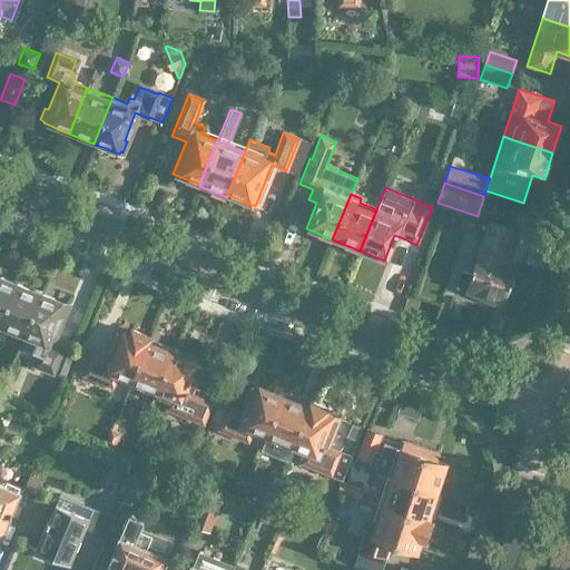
[(461,271),(454,287),(465,292),(465,293),(478,297),(478,301),(495,306),(497,303),(503,305),(516,267),(504,264),(510,247),(512,248),(518,234),(514,233),(516,232),(511,229),(517,213),(494,206),(491,215),(479,212),(478,216),(482,217),(475,236),(487,239),(481,255),(478,254),(471,275),(461,271)]
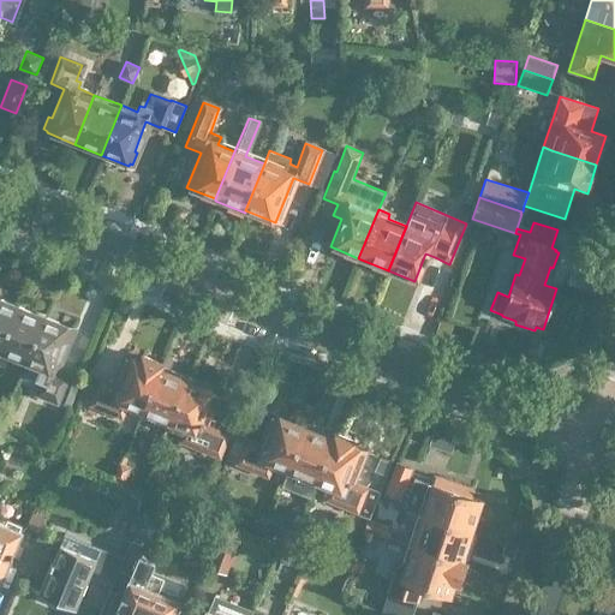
[(0,347),(17,308),(0,300),(0,347)]
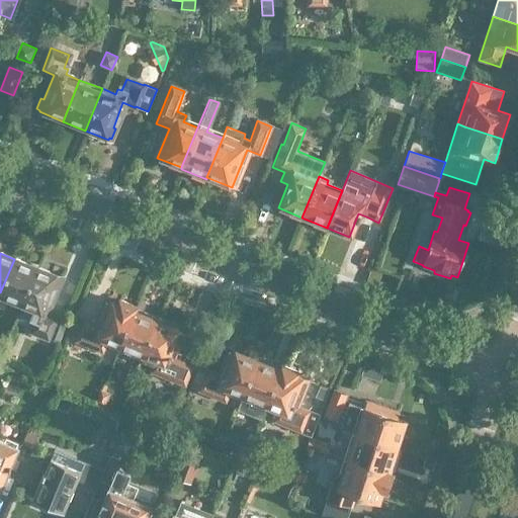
[(0,292),(0,300),(19,310),(36,268),(14,259),(0,292)]
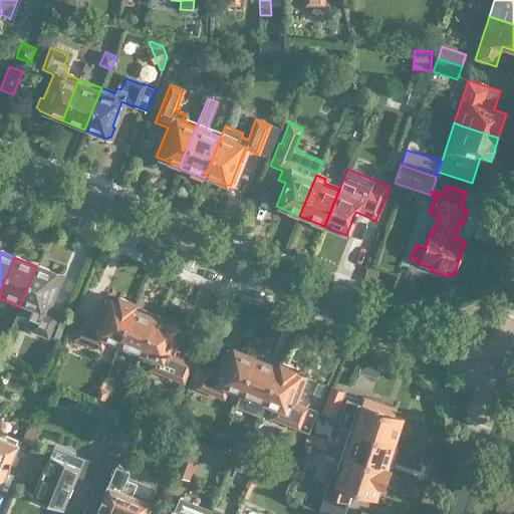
[(36,266),(19,307),(32,312),(31,317),(34,318),(29,330),(46,337),(55,316),(45,311),(55,286),(57,288),(61,278),(58,276),(59,275),(36,266)]
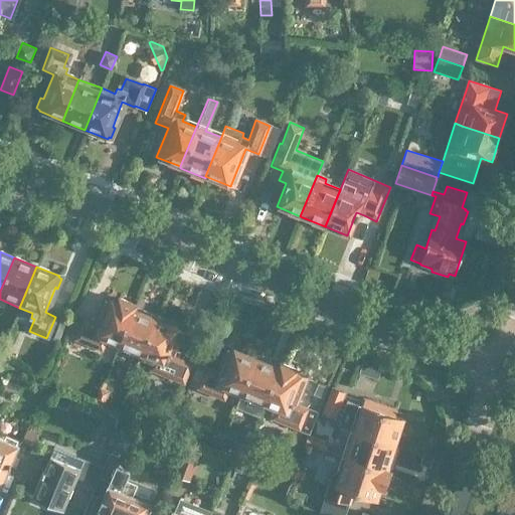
[(117,349),(133,310),(135,305),(119,299),(117,304),(109,301),(99,326),(83,320),(74,340),(102,351),(106,342),(116,346),(116,348),(117,349)]
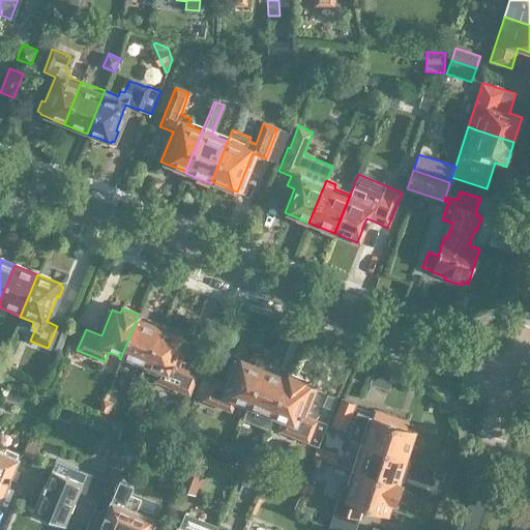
[(131,360),(145,366),(162,326),(147,320),(146,323),(137,319),(120,359),(130,363),(131,360)]
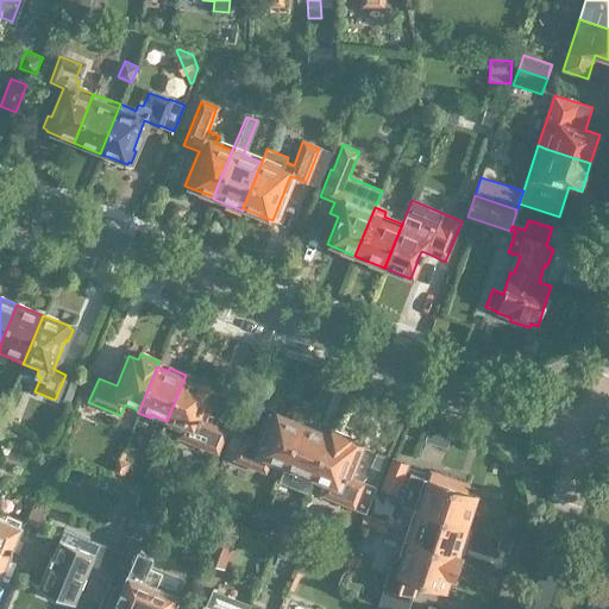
[(186,375),(167,421),(181,426),(176,437),(219,454),(228,429),(200,419),(212,389),(201,384),(202,381),(186,375)]
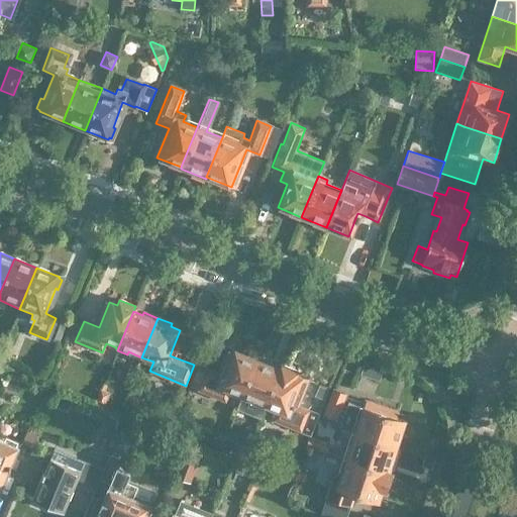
[(239,398),(255,358),(242,353),(241,355),(230,351),(220,376),(206,370),(197,390),(224,401),(227,393),(239,398)]
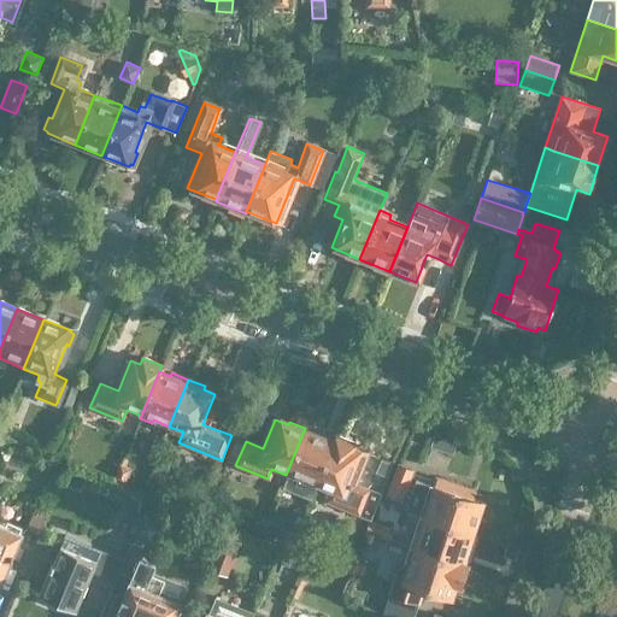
[(288,476),(283,487),(312,499),(317,487),(316,487),(315,486),(335,436),(335,435),(331,442),(323,439),(323,435),(306,429),(305,428),(286,475),(288,476)]
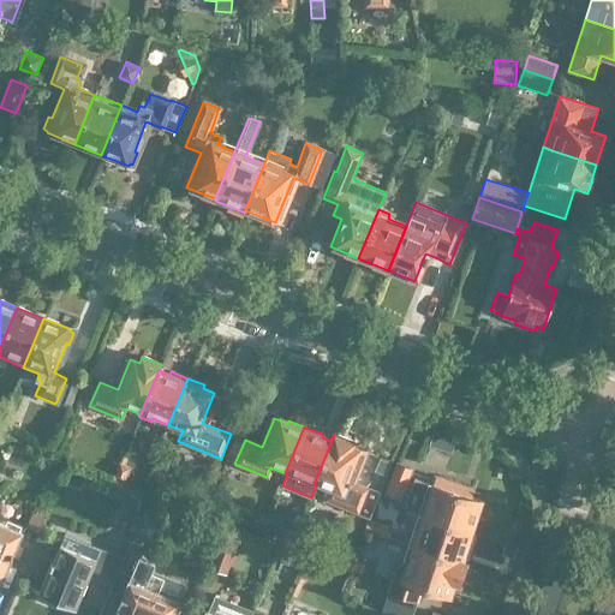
[(334,435),(314,484),(315,485),(316,485),(329,491),(326,501),(357,513),(369,518),(370,518),(381,490),(350,478),(360,452),(348,447),(351,441),(334,435)]
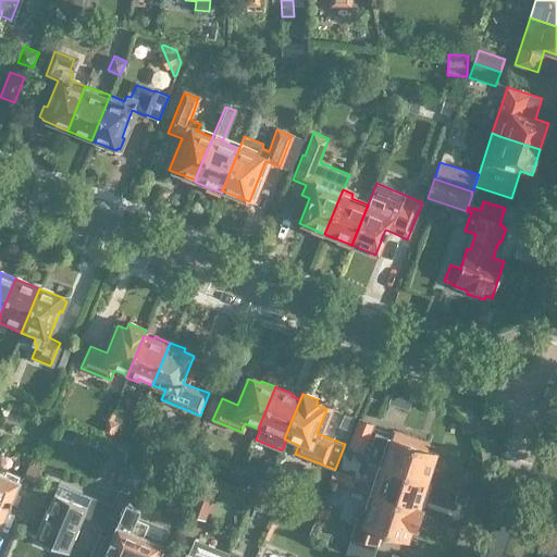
[(349,444),(363,450),(374,424),(359,419),(349,444)]
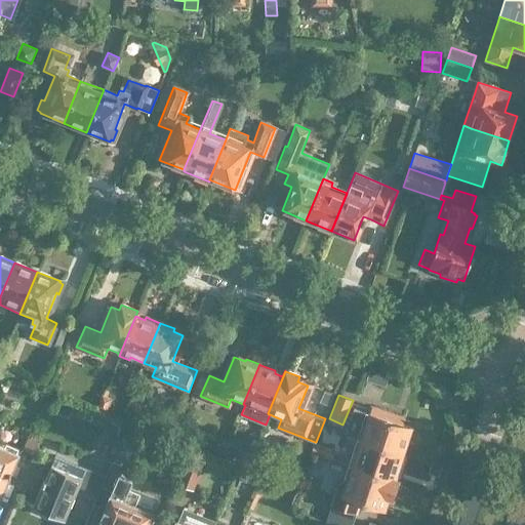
[(103,396),(97,408),(106,412),(111,399),(103,396)]
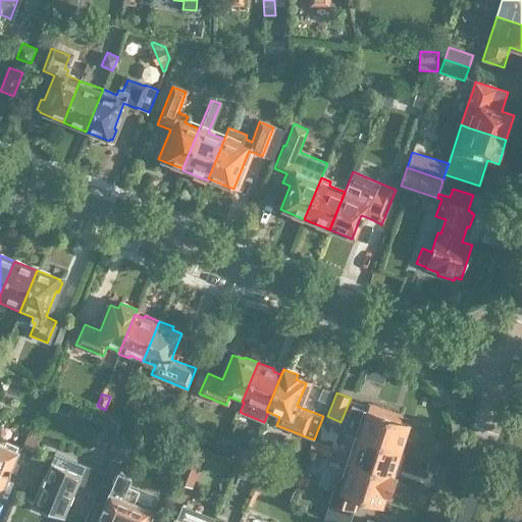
[(352,407),(344,432),(359,436),(358,438),(399,452),(407,426),(398,423),(401,416),(369,406),(367,411),(352,407)]
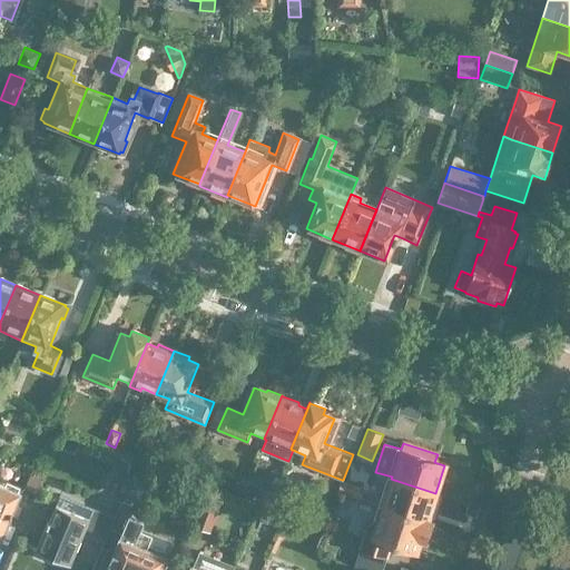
[(26,487),(37,491),(43,473),(32,469),(26,487)]
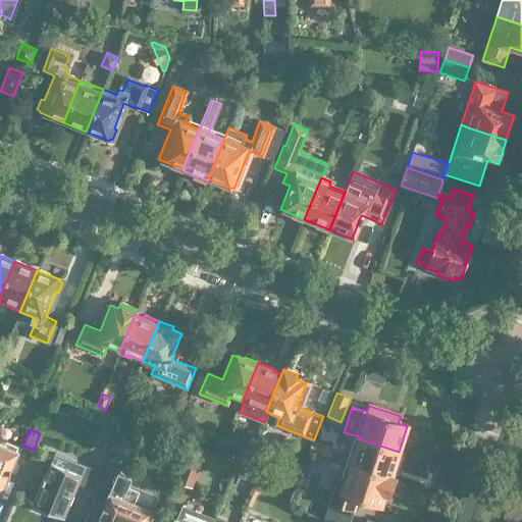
[(399,452),(358,438),(353,454),(350,453),(346,463),(390,477),(399,452)]
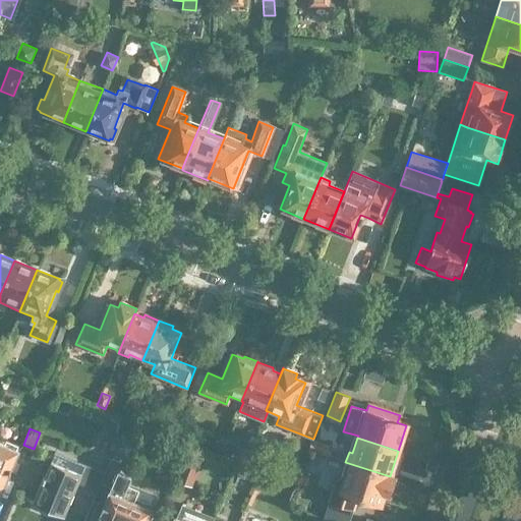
[(309,449),(327,455),(330,445),(313,439),(312,439),(309,449)]
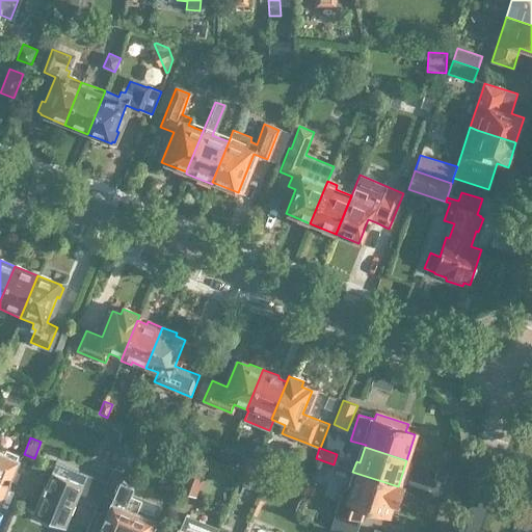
[(0,452),(0,502),(18,460),(0,452)]
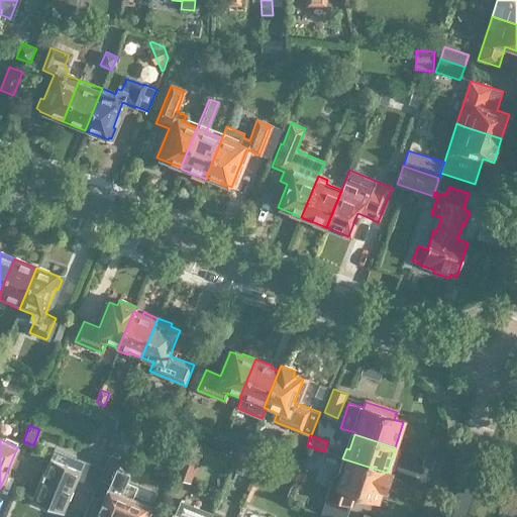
[(177,477),(191,483),(204,450),(190,444),(177,477)]
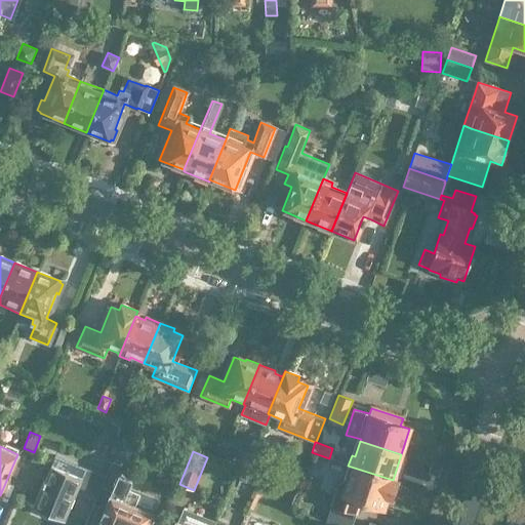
[(243,465),(249,467),(254,456),(247,453),(243,465)]
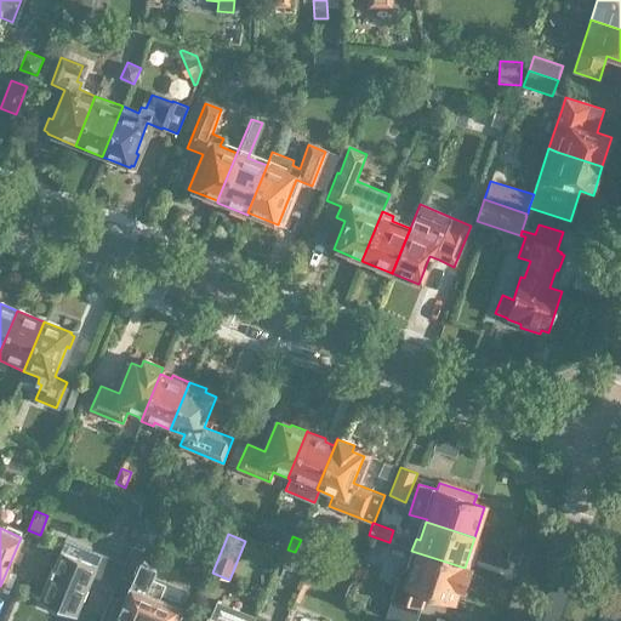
[(52,564),(39,598),(78,614),(81,604),(103,613),(119,576),(124,565),(64,539),(61,548),(55,565),(52,564)]
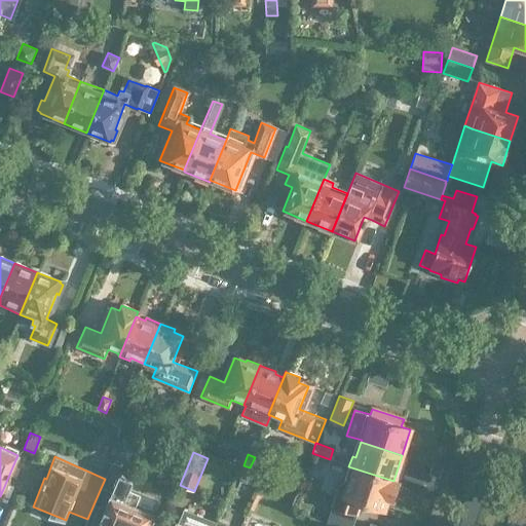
[(32,458),(21,485),(33,490),(44,463),(32,458)]
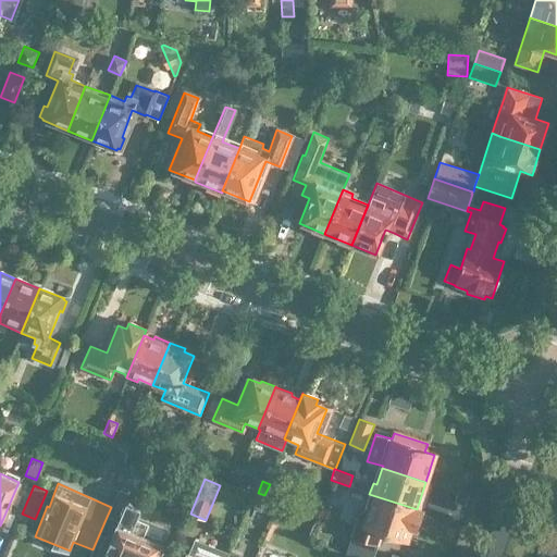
[(114,535),(103,556),(157,556),(162,545),(163,542),(162,542),(166,532),(136,520),(141,509),(127,504),(131,495),(119,490),(111,507),(107,517),(119,522),(114,535)]
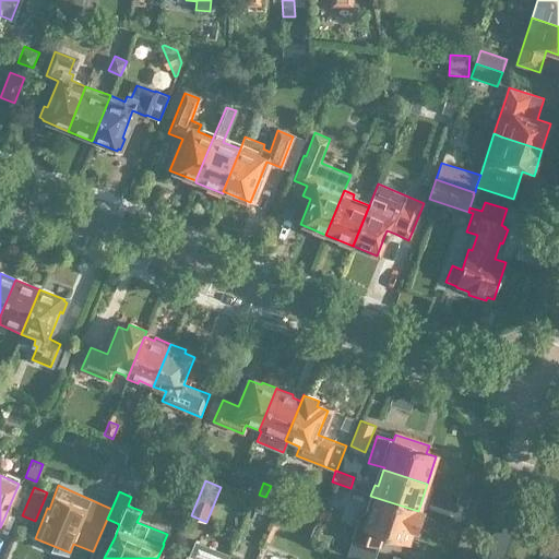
[(355,538),(348,555),(361,558),(404,558),(395,556),(393,558),(375,558),(379,546),(380,546),(383,534),(408,542),(413,530),(417,531),(424,512),(418,511),(370,496),(366,511),(361,510),(353,537),(355,538)]
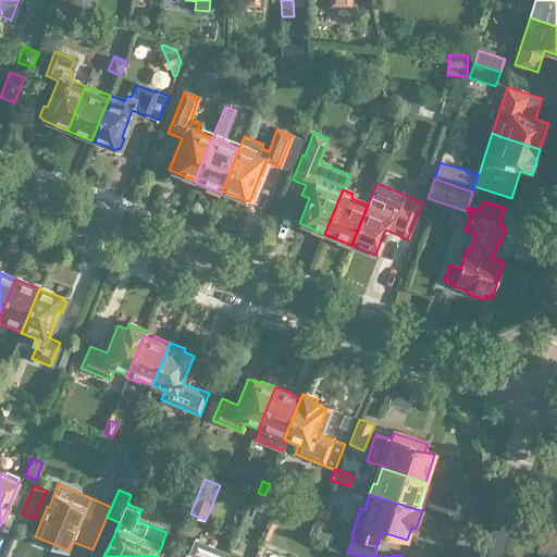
[(252,507),(271,515),(276,504),(258,496),(252,507)]
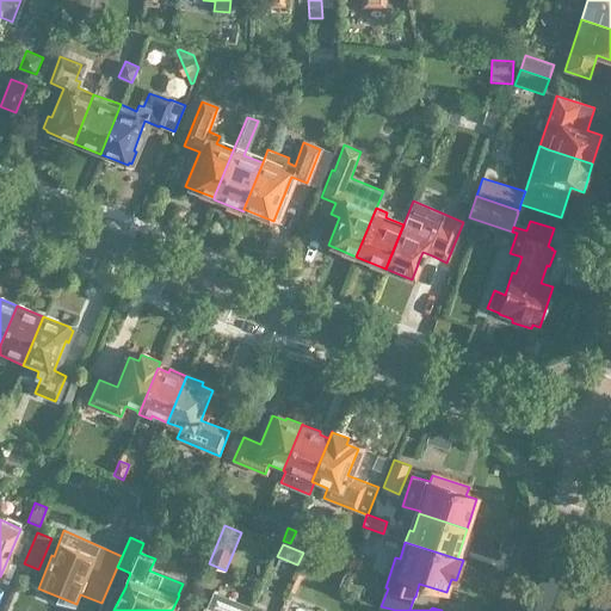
[(247,610),(250,608),(213,592),(207,608),(205,608),(203,610),(247,610)]
